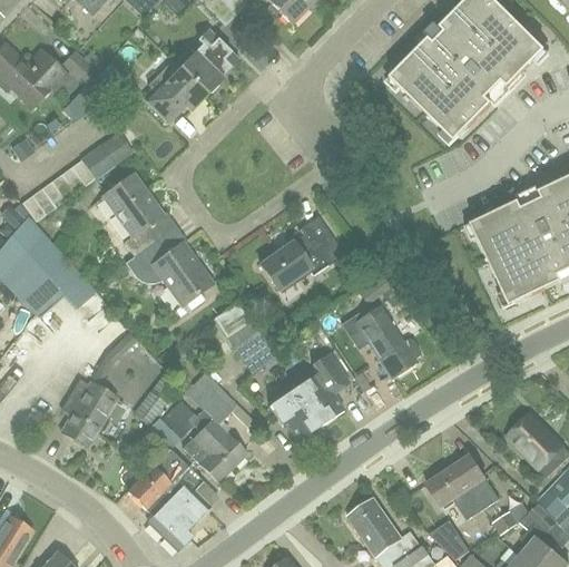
[(78,0),(91,11),(101,0),(126,0),(146,17),(159,0),(78,0)]
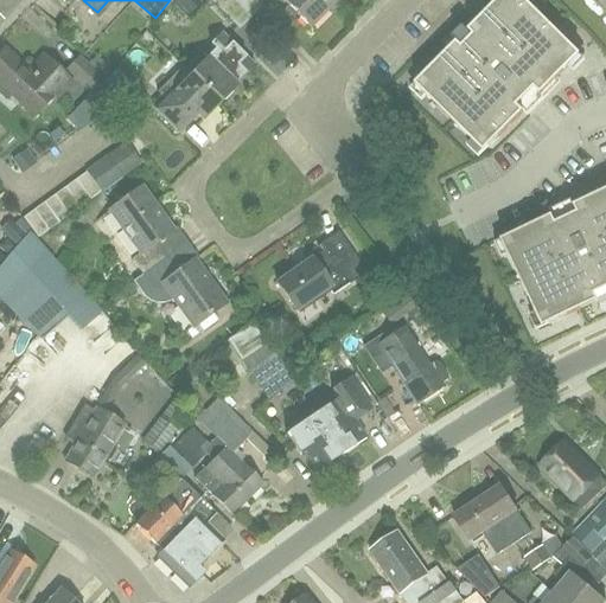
[(183,0),(180,2),(190,12),(202,0),(183,0)]
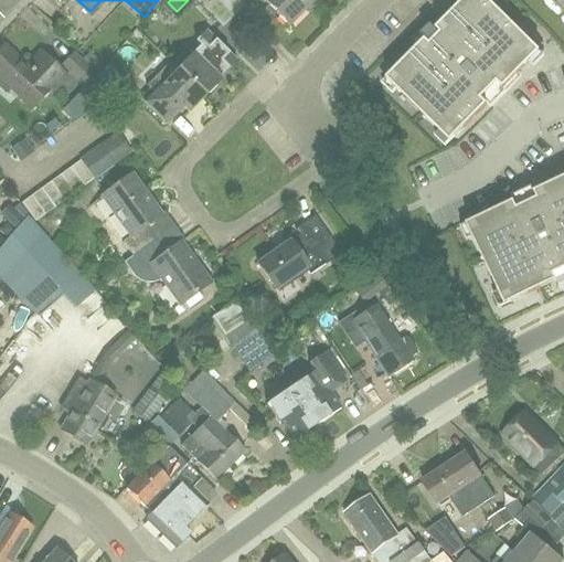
[(235,13),(221,0),(199,0),(224,24),(235,13)]
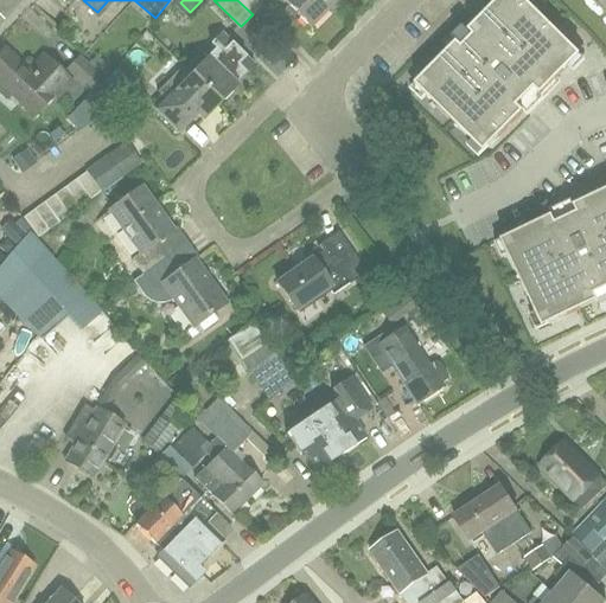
[(237,0),(253,14),(263,2),(261,0),(237,0)]
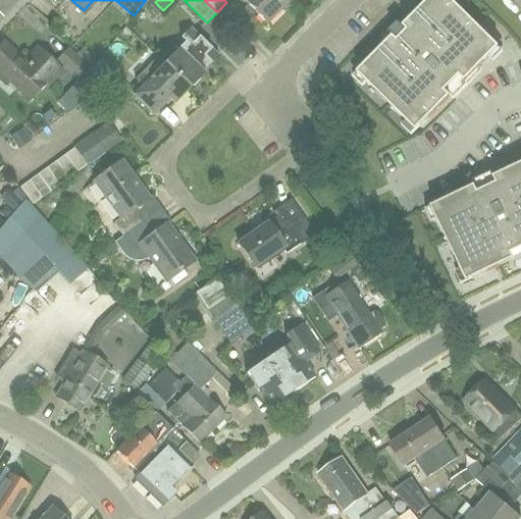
[(246,0),(267,20),(288,0),(246,0)]
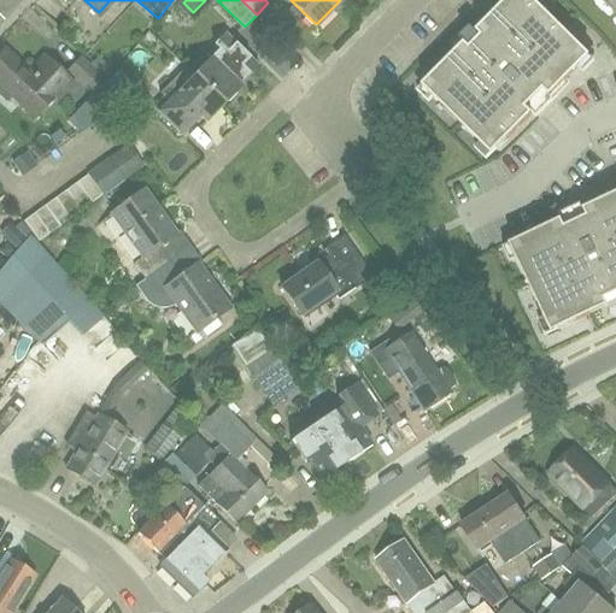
[(446,58),(428,77),(434,83),(439,89),(434,94),(458,117),(481,140),(486,135),(492,141),(498,147),(515,129),(533,111),(527,104),(537,94),(546,86),(552,92),(573,70),(591,52),(558,21),(537,0),(515,0),(504,0),(493,12),(477,28),(482,33),(476,39),(470,45),(465,40),(446,58)]
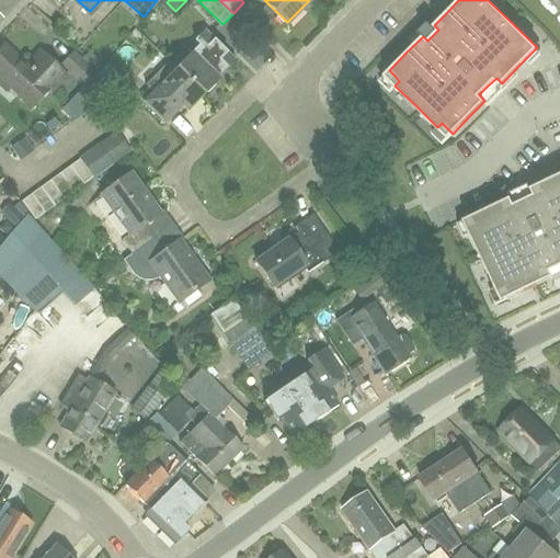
[(549,0),(559,10),(559,0),(549,0)]
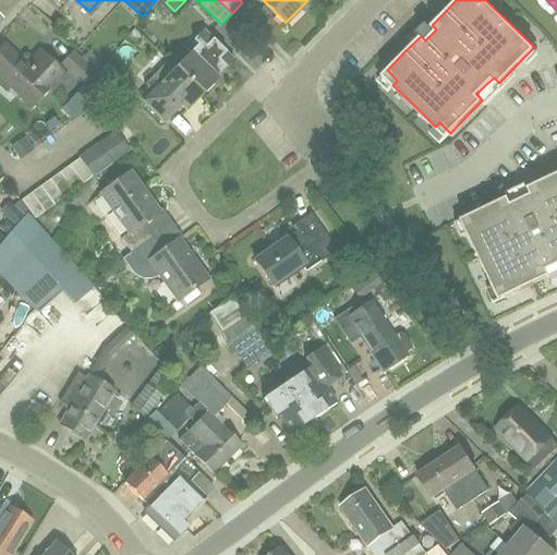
[(176,65),(202,92),(218,75),(213,70),(231,52),(205,26),(195,37),(200,41),(176,65)]
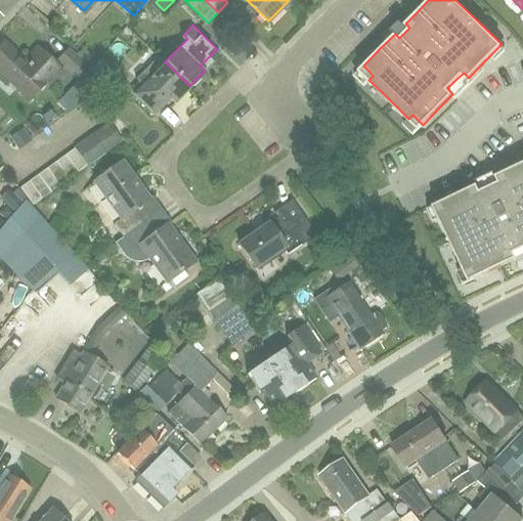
[(29,61),(5,39),(0,43),(0,69),(30,96),(46,78),(50,82),(63,69),(41,48),(29,61)]
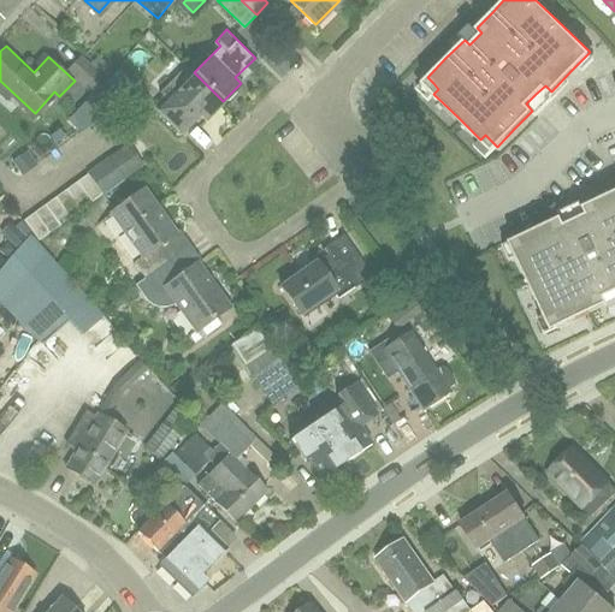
[(100,52),(90,61),(102,72),(111,63),(100,52)]
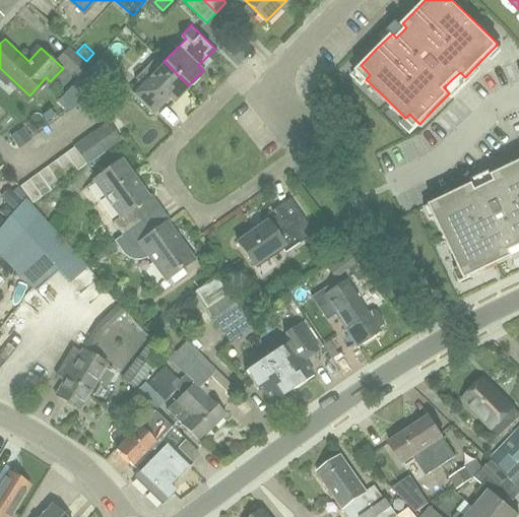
[(86,61),(76,52),(69,45),(56,58),(77,78),(64,92),(74,108),(98,89),(87,75),(86,73),(84,71),(90,64),(86,61)]
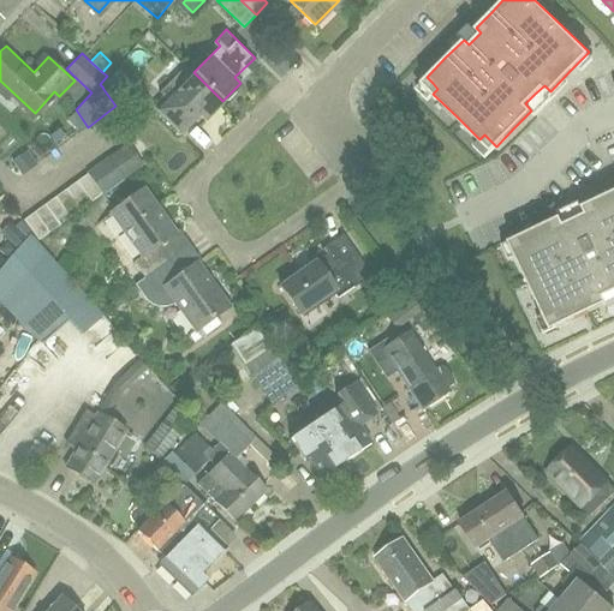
[(222,101),(194,72),(168,97),(162,93),(153,103),(182,132),(201,113),(206,118),(222,101)]
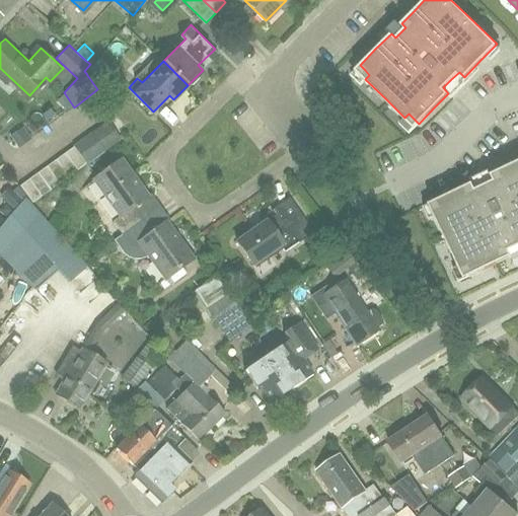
[(92,132),(103,147),(120,136),(107,121),(92,132)]
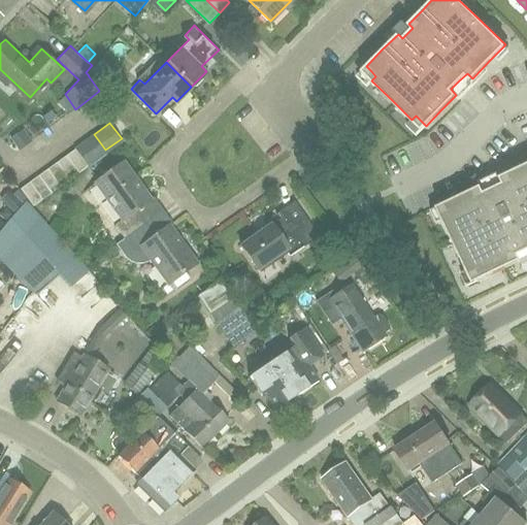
[(23,127),(6,140),(9,143),(11,144),(17,149),(19,150),(32,139),(23,127)]
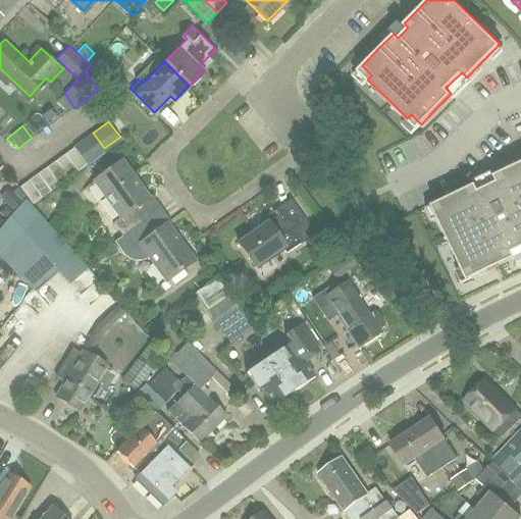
[(104,148),(93,133),(74,146),(87,162),(104,148)]
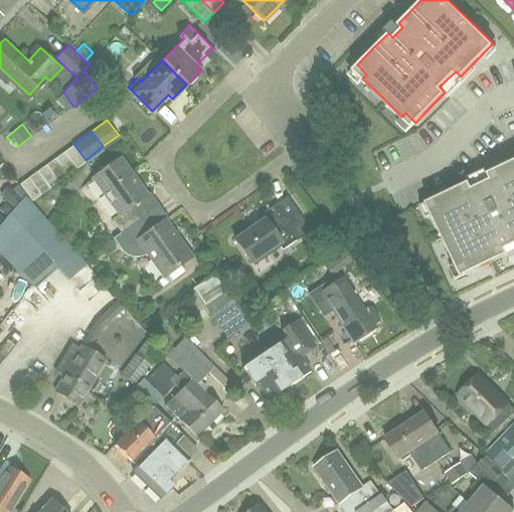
[(86,160),(73,144),(20,182),(32,198),(86,160)]
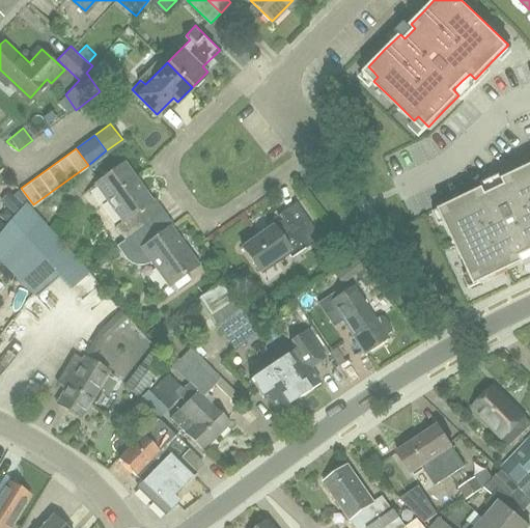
[(96,181),(122,218),(150,197),(124,161),(96,181)]
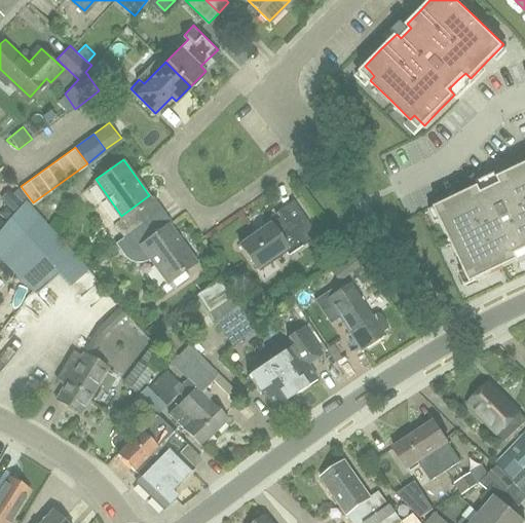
[(440,203),(445,216),(440,219),(465,269),(471,266),(476,278),(519,258),(517,253),(524,249),(524,162),(500,175),(503,181),(482,191),(479,184),(440,203)]
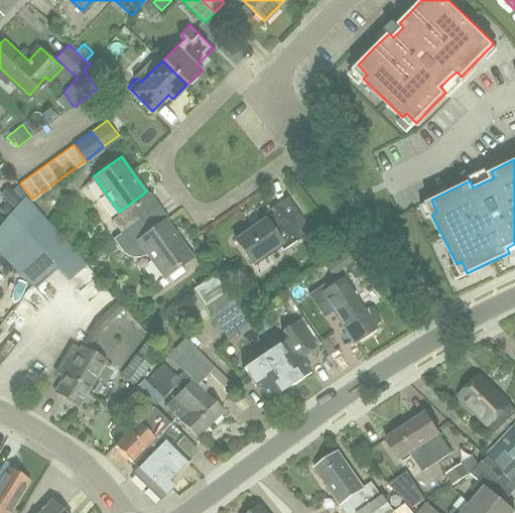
[(19,183),(5,198),(14,207),(23,197),(25,195),(27,193),(19,183)]
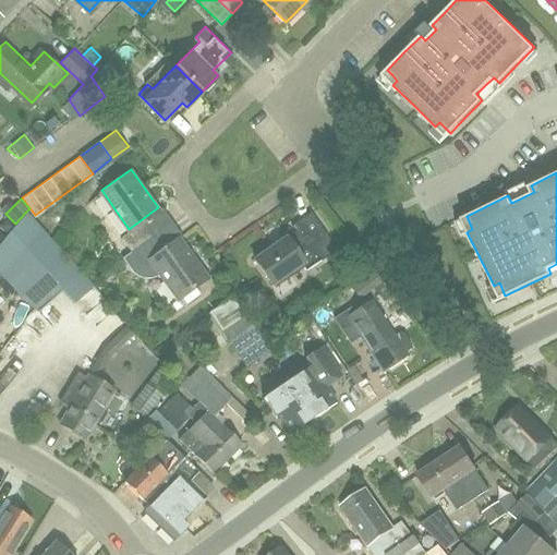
[(0,272),(24,296),(25,296),(49,273),(74,301),(93,285),(94,284),(28,212),(27,210),(25,213),(15,224),(11,229),(0,242),(0,272)]
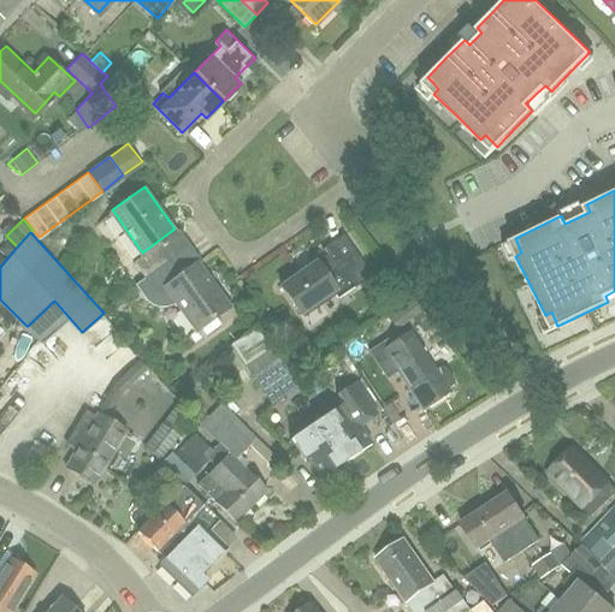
[(373,272),(344,232),(325,245),(329,251),(282,285),(300,312),(333,289),(339,296),(373,272)]
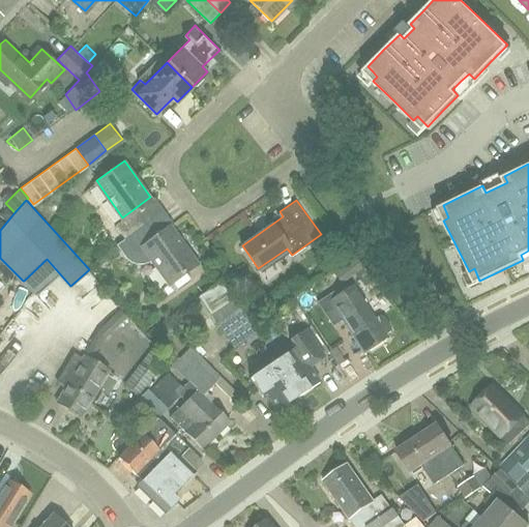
[(122,217),(114,223),(119,230),(124,237),(125,238),(133,232),(122,217)]
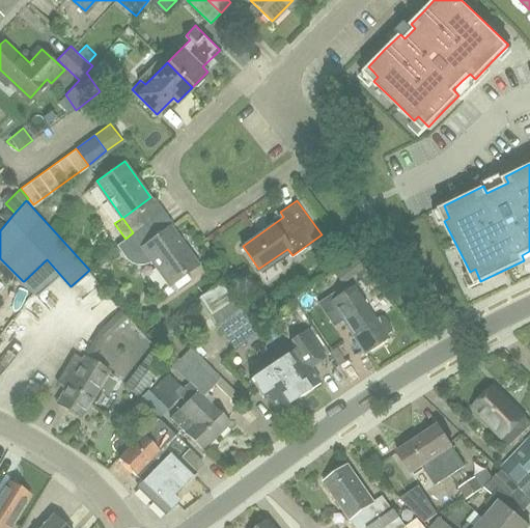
[(124,238),(117,243),(122,249),(127,256),(132,260),(138,262),(144,262),(149,260),(151,258),(161,271),(169,283),(163,287),(169,295),(180,286),(192,279),(186,271),(191,267),(197,264),(184,245),(170,226),(163,231),(157,237),(151,229),(146,222),(133,232),(126,239),(124,238)]
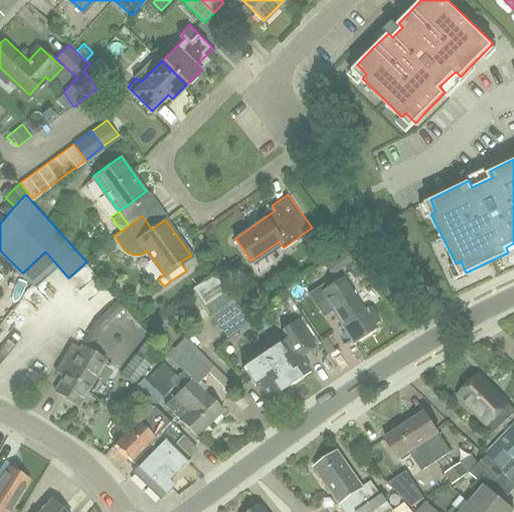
[(359,269),(345,247),(322,264),(328,273),(345,261),(353,273),(359,269)]
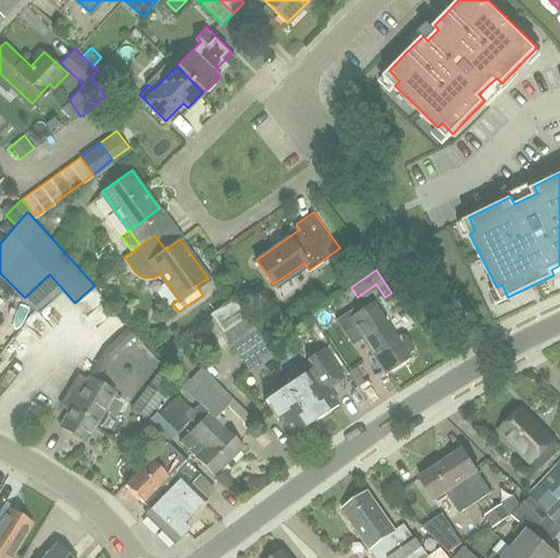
[(11,286),(0,275),(0,291),(3,295),(6,293),(8,296),(12,291),(10,288),(11,286)]
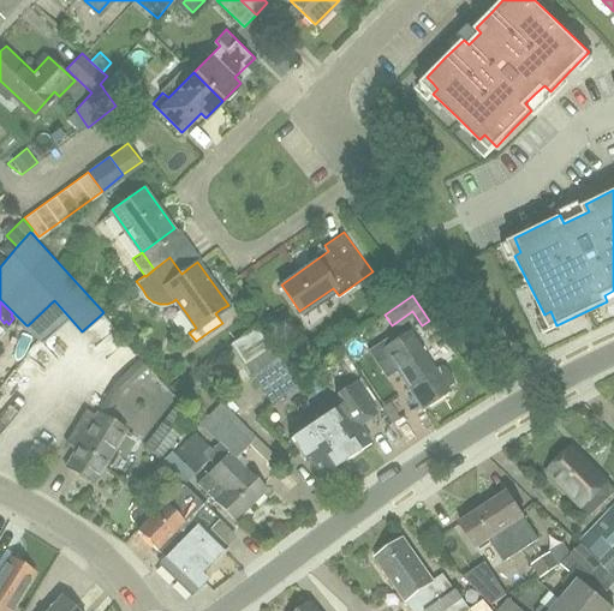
[(245,363),(272,345),(258,324),(231,342),(245,363)]
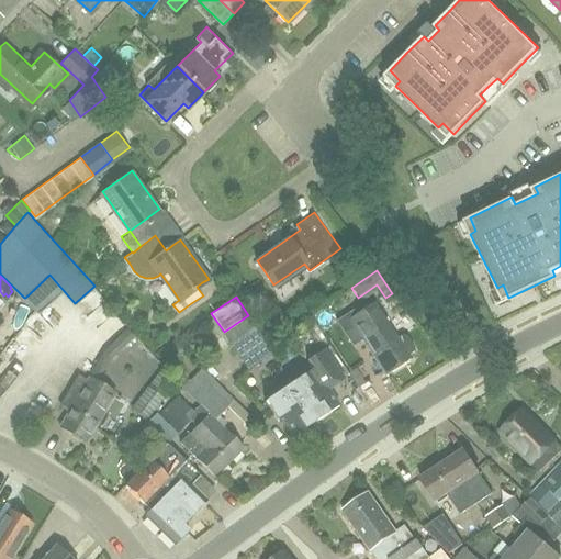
[(361,336),(385,372),(412,355),(410,351),(415,348),(415,344),(407,332),(403,331),(397,334),(388,319),(388,320),(376,301),(358,312),(370,331),(361,336)]
